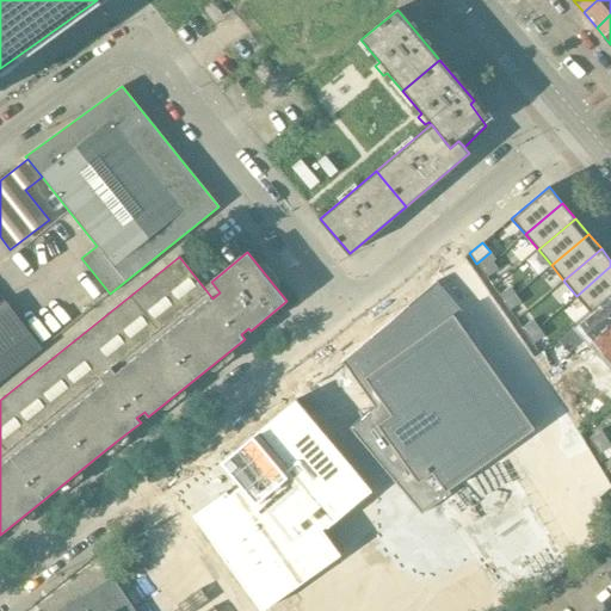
[(491,252),(476,264),(481,270),(493,261),(495,260),(491,252)]
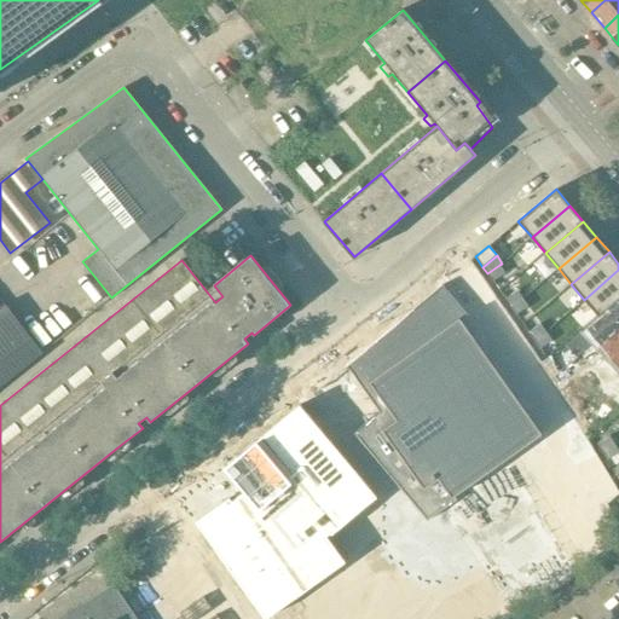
[(499,265),(487,273),(492,282),(504,273),(499,265)]
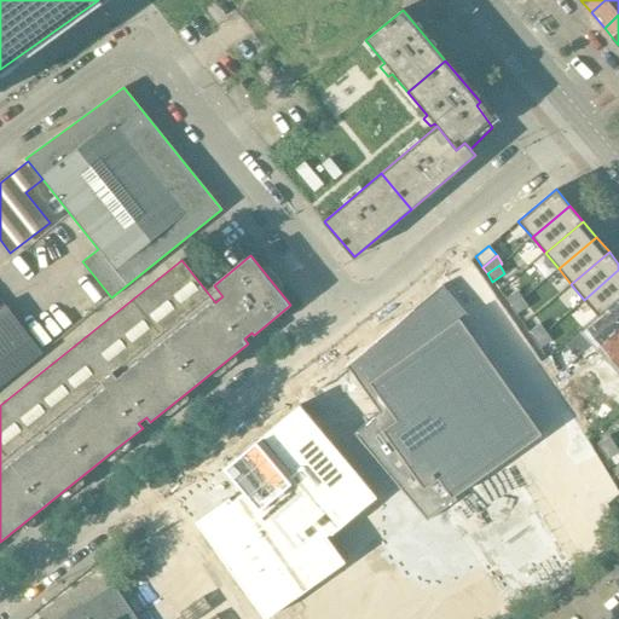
[(618,270),(584,300),(597,316),(618,296),(618,270)]
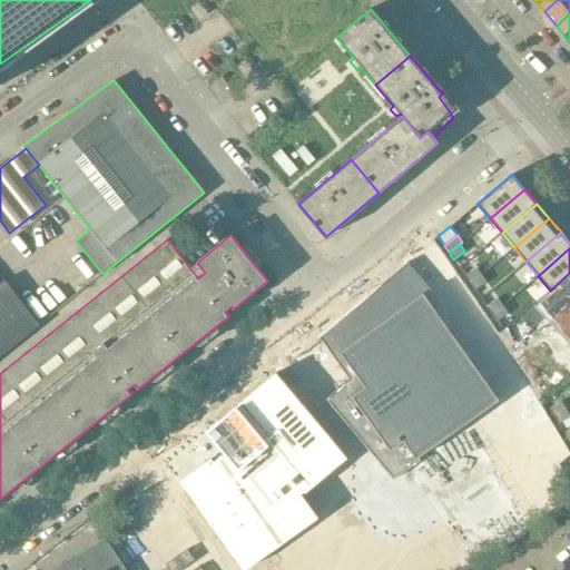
[(406,263),(318,336),(349,379),(324,399),(393,480),(420,460),(418,458),(499,400),(425,296),(431,291),(406,263)]
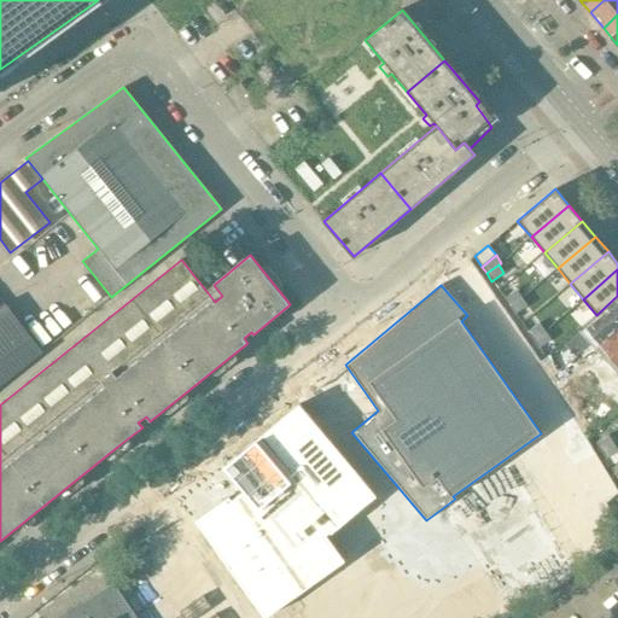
[(516,290),(503,298),(509,307),(522,298),(516,290)]
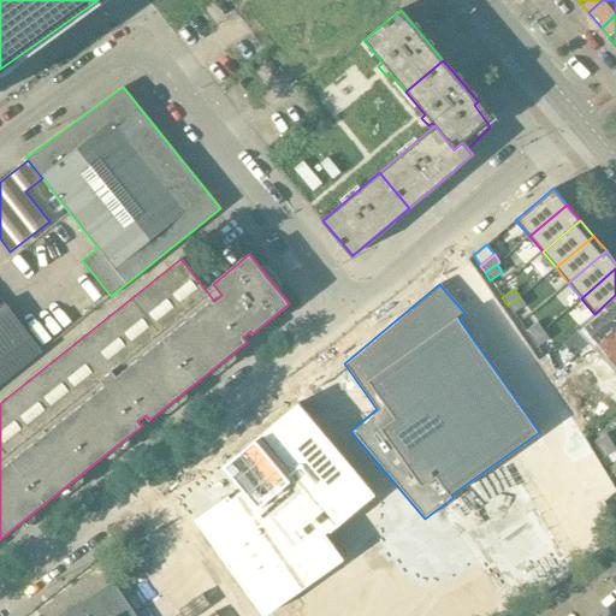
[(520,297),(508,306),(514,313),(525,306),(520,297)]
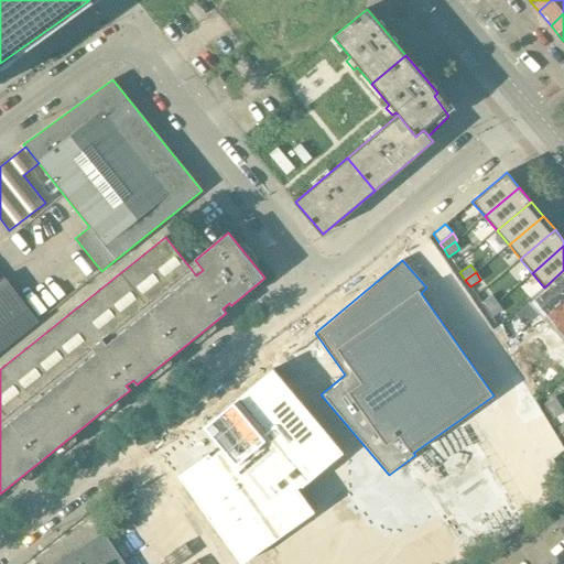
[(563,274),(535,300),(549,315),(563,302),(563,274)]
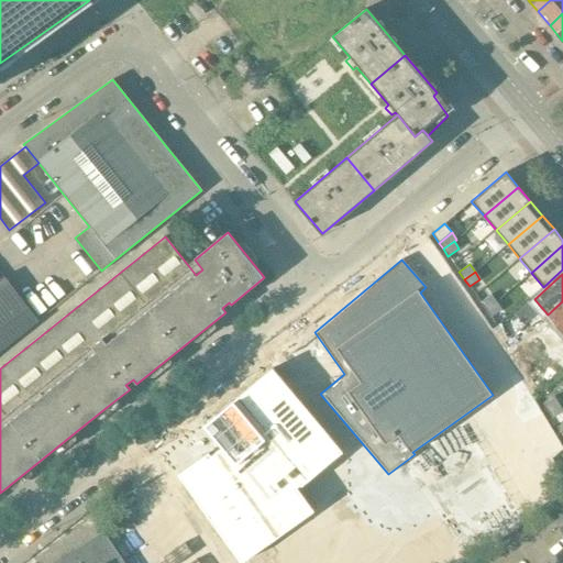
[(0,351),(39,321),(4,276),(0,279),(0,351)]
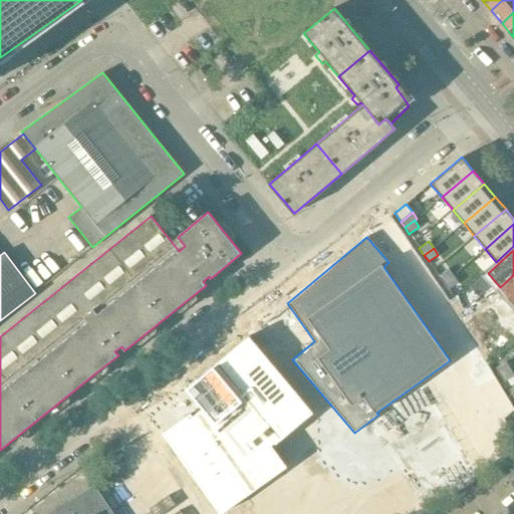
[(448,269),(439,276),(443,283),(453,276),(448,269)]
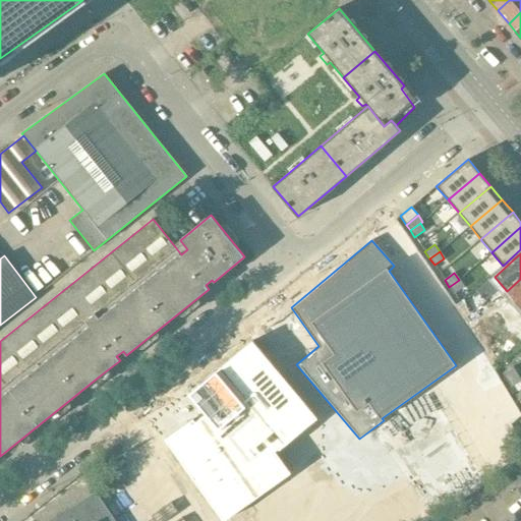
[(520,279),(507,291),(520,307),(520,279)]
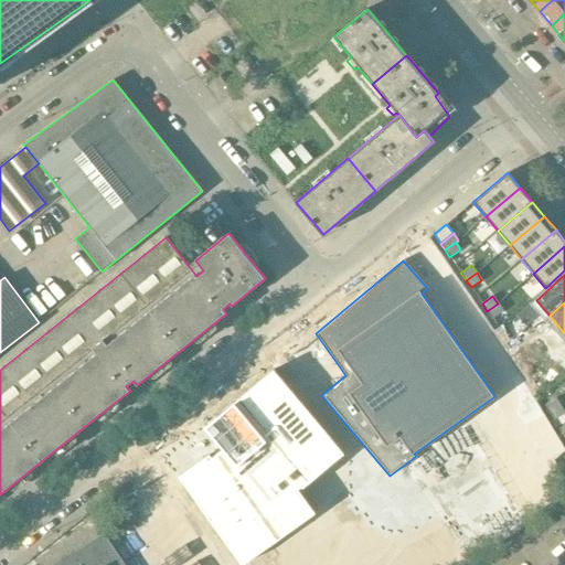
[(498,304),(487,311),(492,318),(503,310),(498,304)]
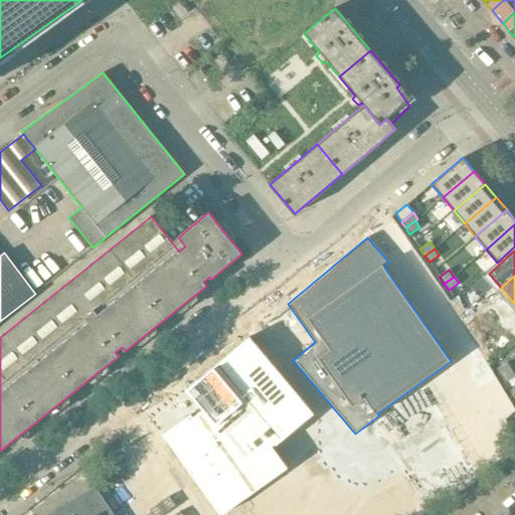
[(179,421),(162,434),(220,514),(288,468),(271,445),(285,435),(287,436),(314,413),(249,336),(186,389),(202,408),(196,413),(194,410),(185,417),(188,420),(182,425),(179,421)]
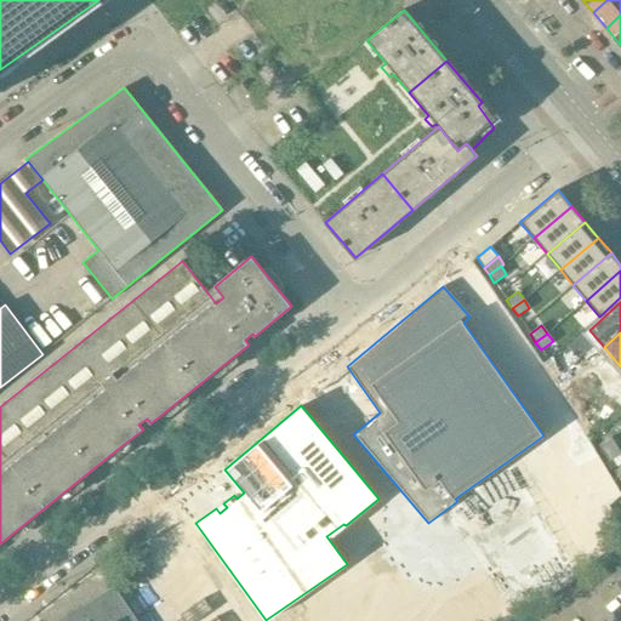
[(611,438),(599,445),(604,454),(616,446),(611,438)]
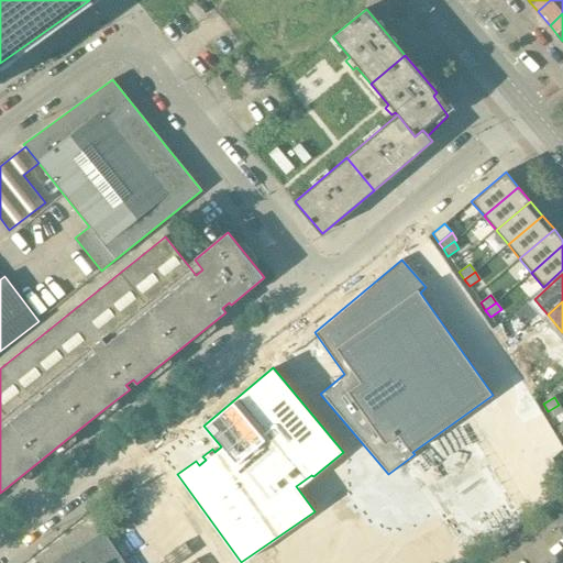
[(562,411),(559,405),(548,411),(552,419),(562,411)]
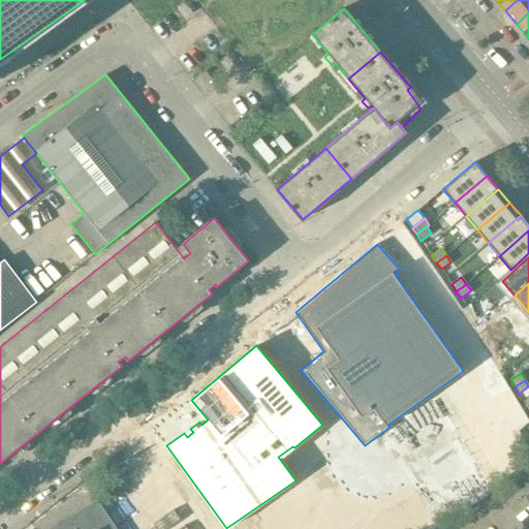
[(352,433),(346,438),(353,446),(359,441),(352,433)]
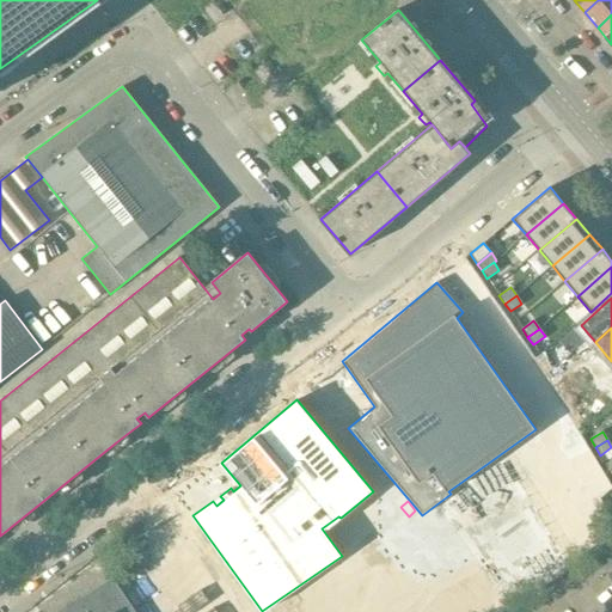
[(134,611),(114,580),(67,610),(67,611),(134,611)]
